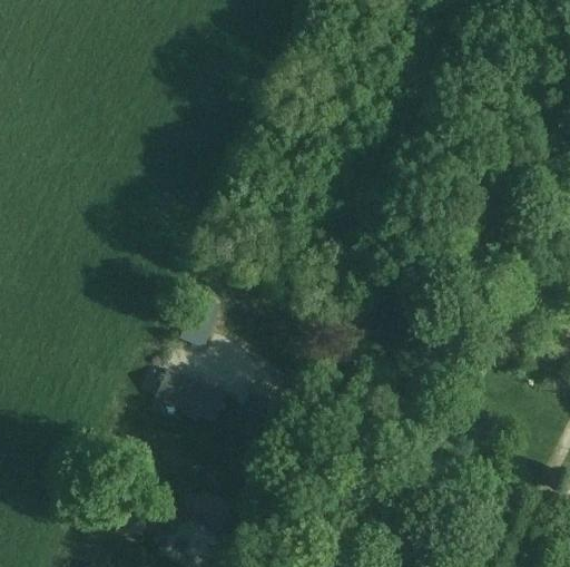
[(203,346),(220,304),(197,294),(179,336),(203,346)]
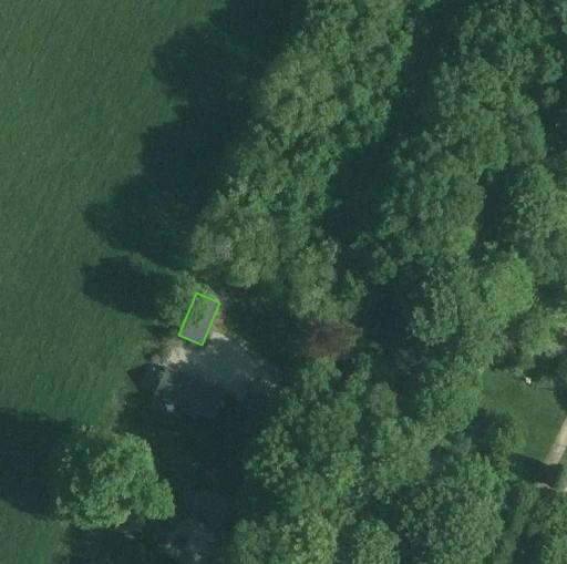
[(213,417),(223,392),(166,369),(156,393),(213,417)]
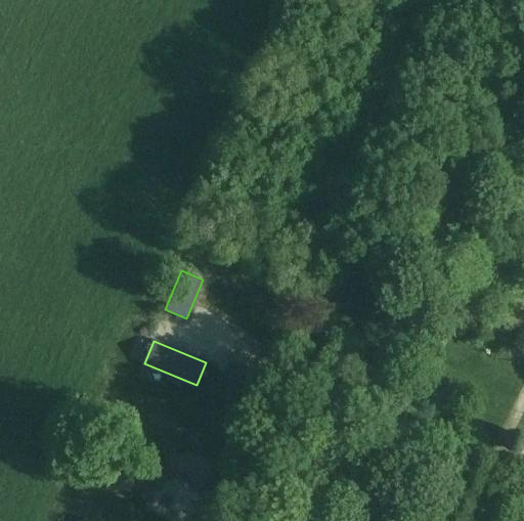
[(251,384),(260,362),(233,350),(223,372),(251,384)]
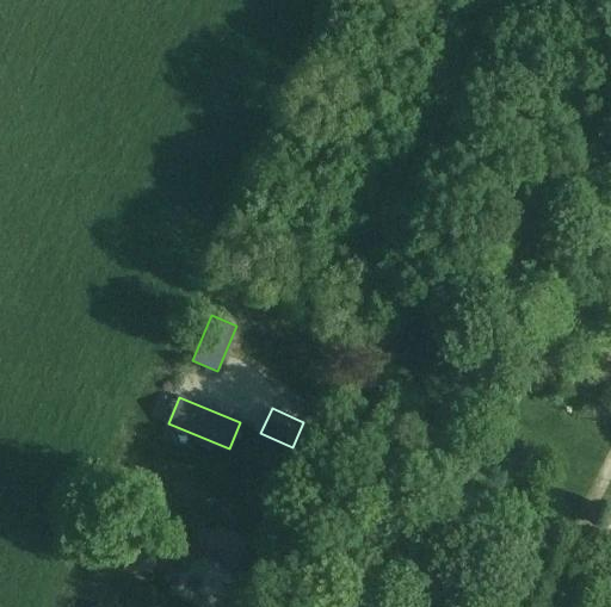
[(248,538),(217,525),(204,556),(236,569),(248,538)]
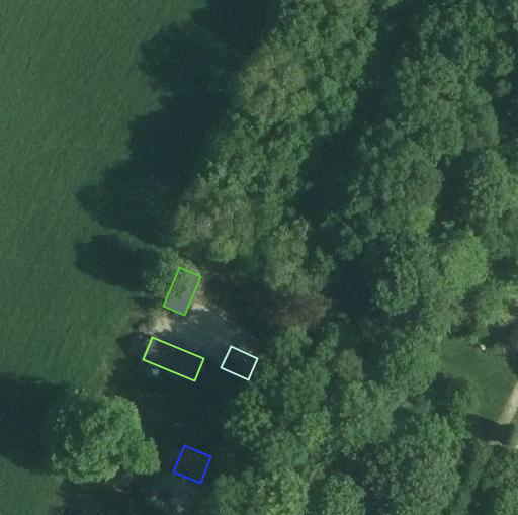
[(121,475),(122,489),(135,488),(133,473),(121,475)]
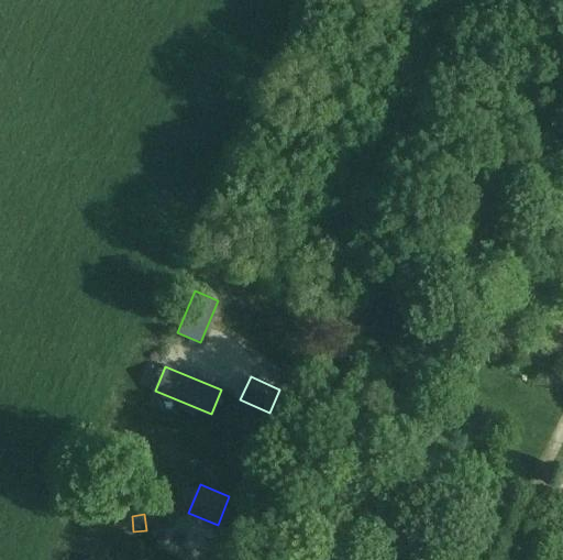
[(168,557),(179,553),(175,537),(164,540),(168,557)]
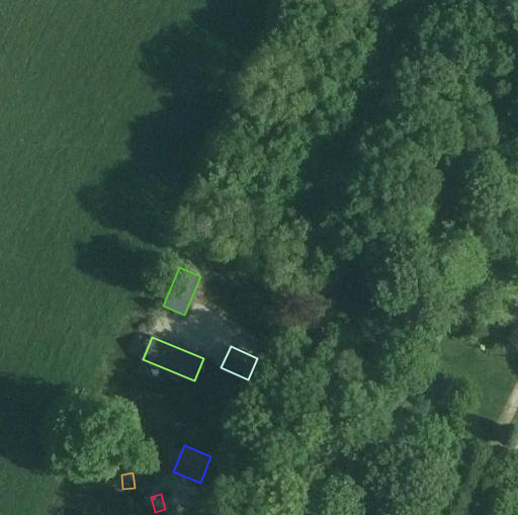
All buildings are outlined.
